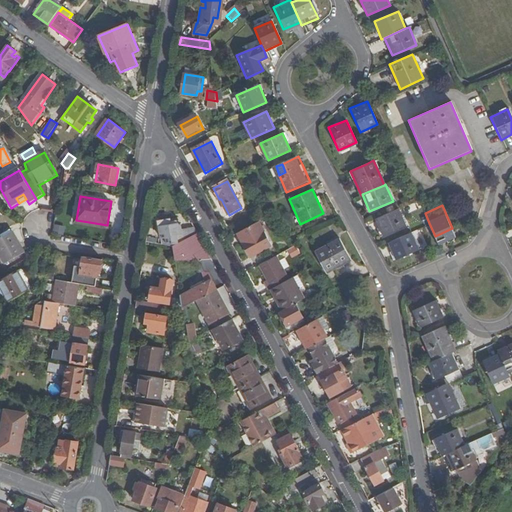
[(406,225),(398,207),(375,218),(383,235),(406,225)]
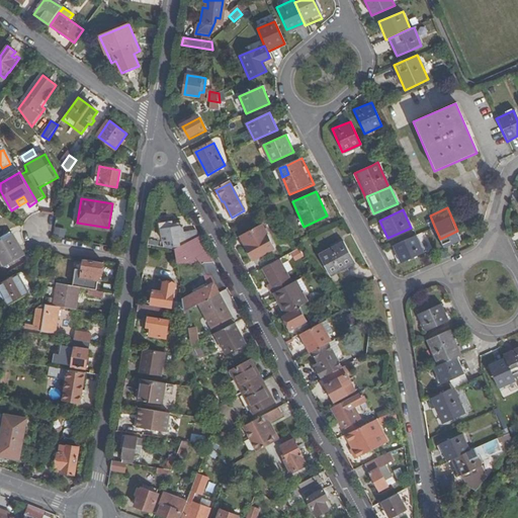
[(185,238),(185,237),(184,230),(183,224),(172,225),(172,223),(160,225),(162,241),(168,241),(169,247),(179,246),(178,239),(185,238)]
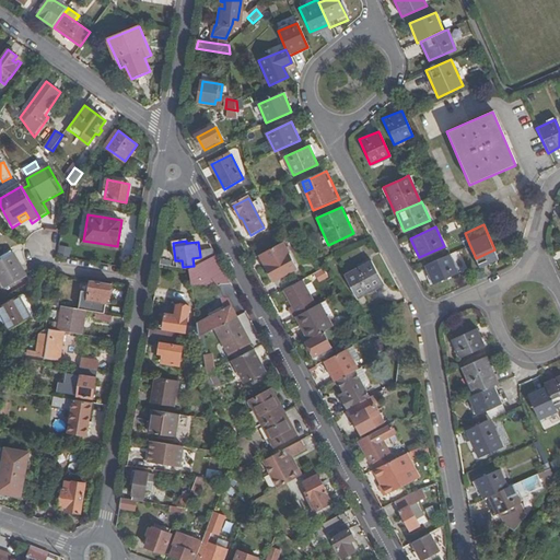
[(283,243),(260,256),(275,282),(298,270),(283,243)]
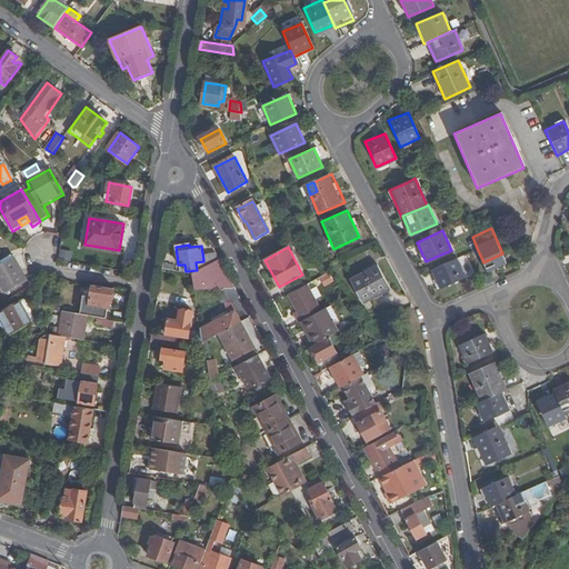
[(61,249),(60,261),(73,262),(76,251),(61,249)]
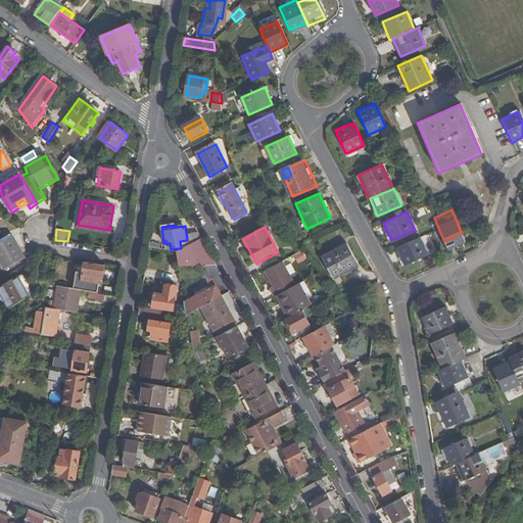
[(181,248),(182,249),(203,238),(199,231),(186,232),(187,240),(180,241),(181,248)]
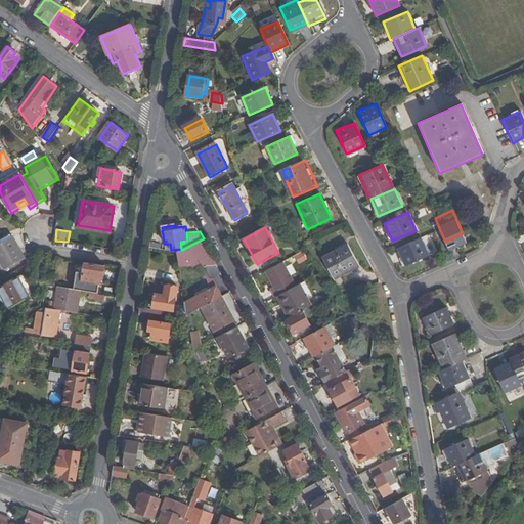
[(428,254),(421,236),(397,247),(404,264),(428,254)]
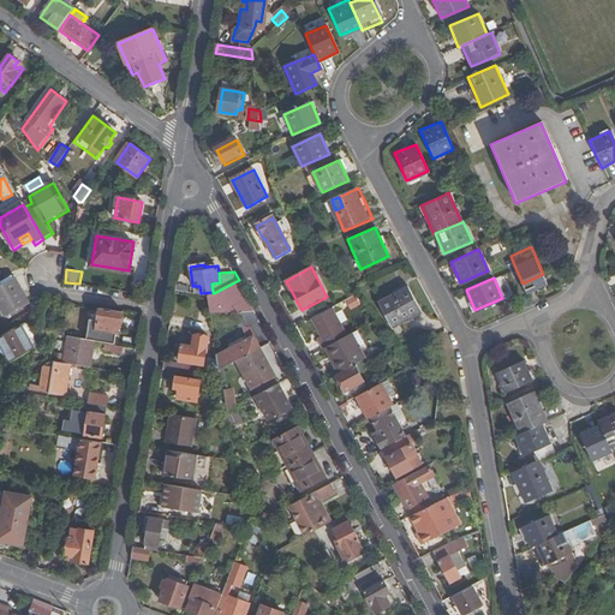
[(0,300),(7,316),(30,304),(19,282),(18,284),(17,280),(6,285),(7,288),(0,292),(0,300)]
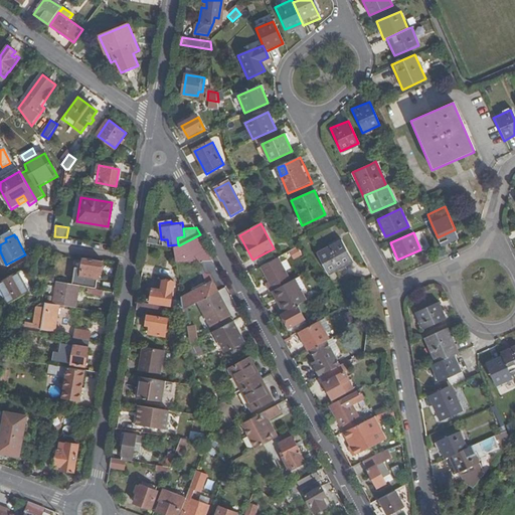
[(228,288),(200,234),(179,245),(174,248),(176,262),(201,262),(201,266),(200,266),(202,274),(204,274),(209,290),(183,302),(184,310),(198,303),(218,292),(228,288)]
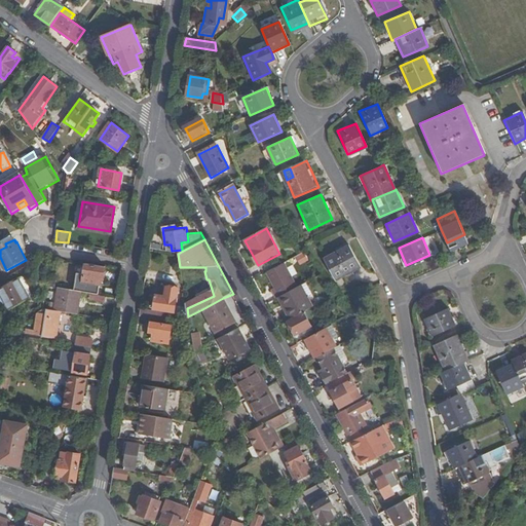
[(306,253),(298,243),(296,240),(286,246),(293,259),(296,258),(306,253)]
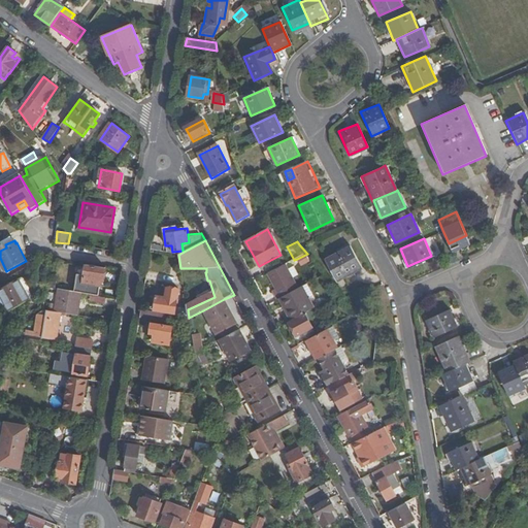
[(362,271),(351,246),(325,259),(337,283),(362,271)]
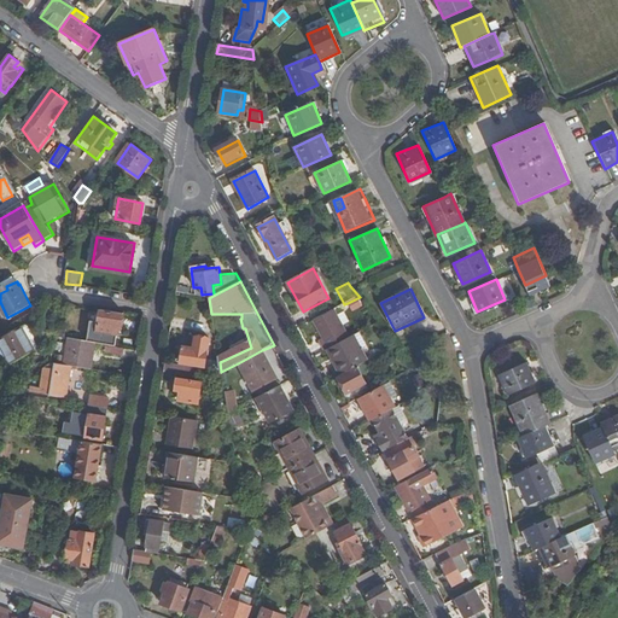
[(366,303),(360,297),(348,303),(353,310),(366,303)]
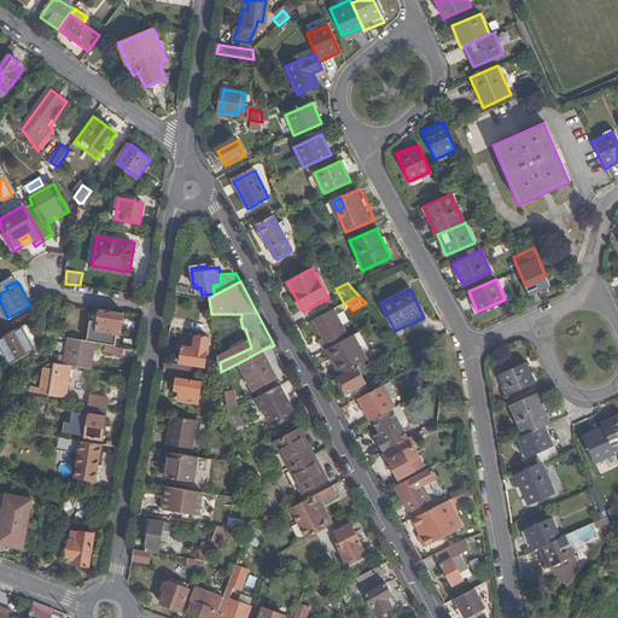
[(336,309),(315,320),(325,337),(321,339),(327,349),(331,348),(350,337),(336,309)]
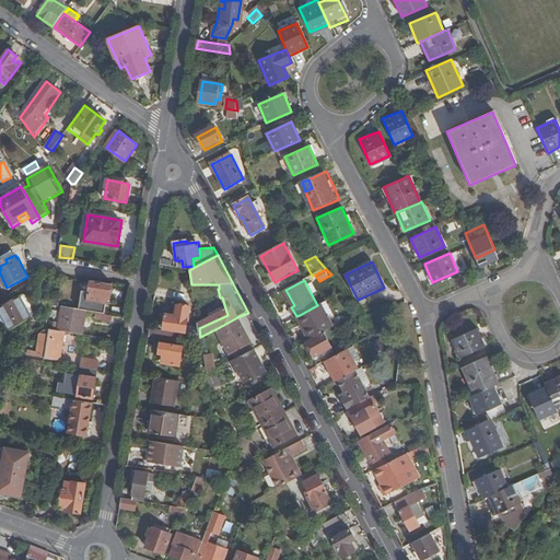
[(111,298),(113,284),(91,281),(88,300),(80,299),(78,310),(86,311),(96,313),(105,314),(108,296),(111,298)]
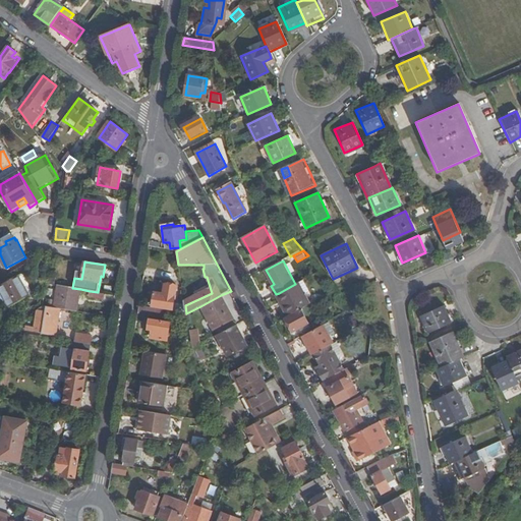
[(21,275),(18,277),(29,297),(33,295),(29,288),(30,286),(24,276),(21,275)]
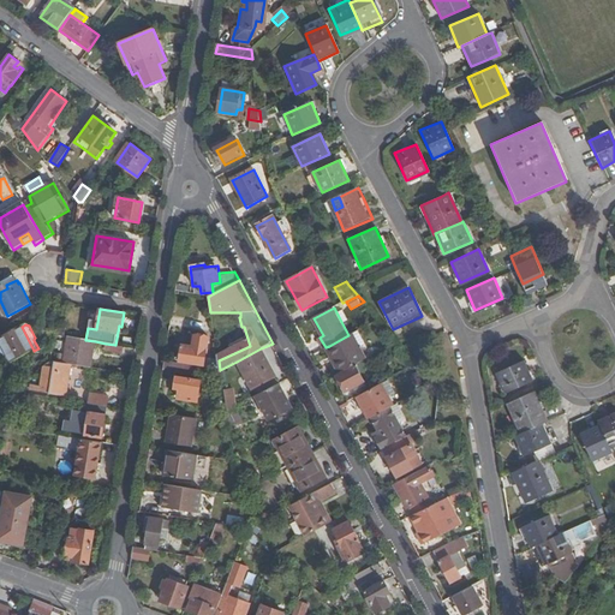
[(34,351),(22,327),(0,338),(0,345),(11,364),(34,351)]
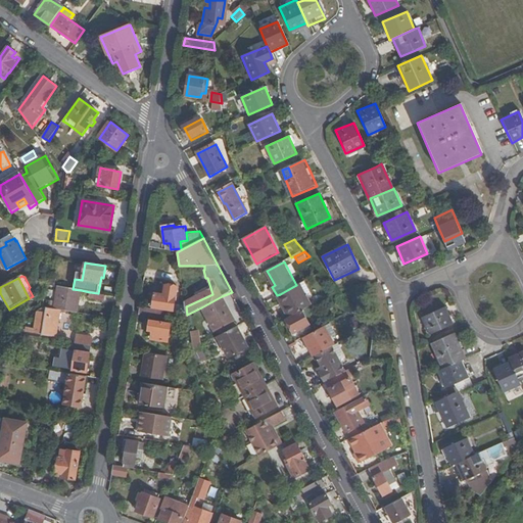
[(308,278),(306,280),(319,302),(321,301),(308,278)]
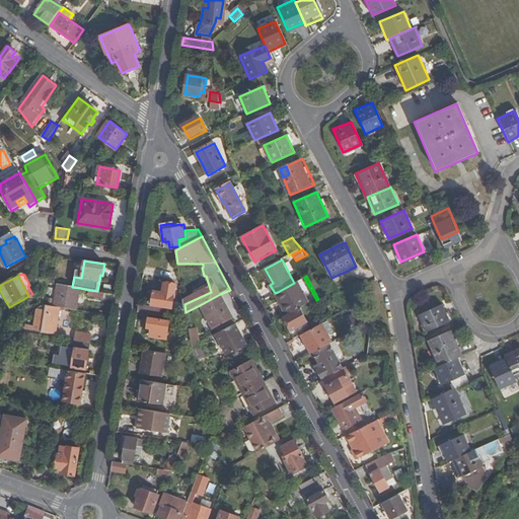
[(304,278),(294,283),(278,292),(289,314),(300,308),(316,300),(304,278)]
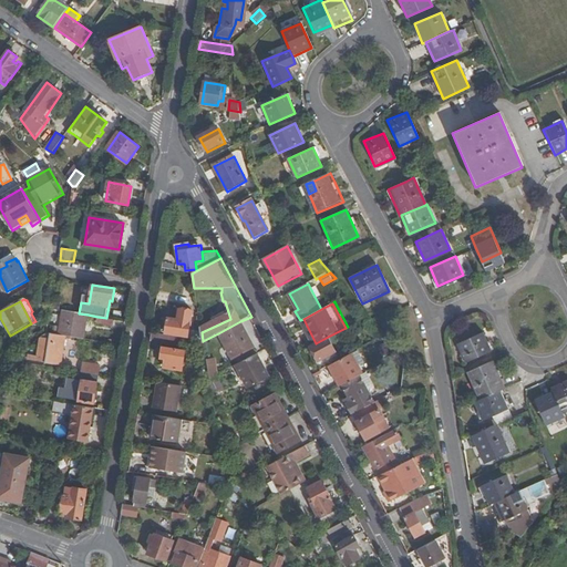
[(166,332),(188,336),(192,310),(181,309),(179,319),(168,318),(166,332)]
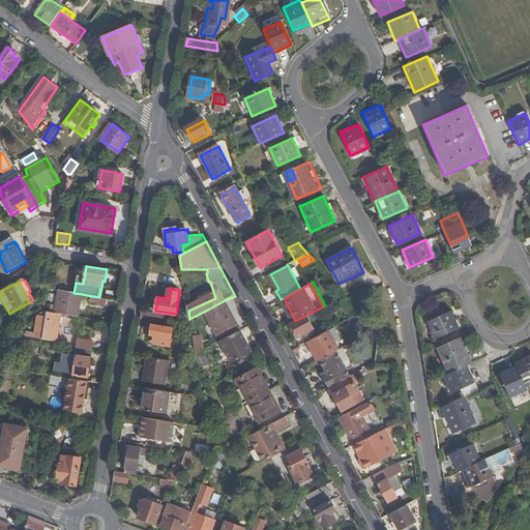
[(60,314),(78,317),(82,294),(74,293),(59,290),(56,313),(60,314)]
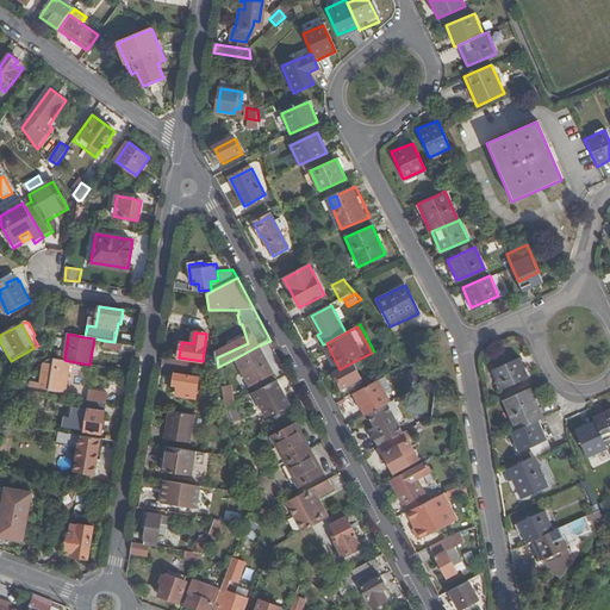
[(122,353),(124,343),(114,342),(105,341),(104,349),(122,353)]
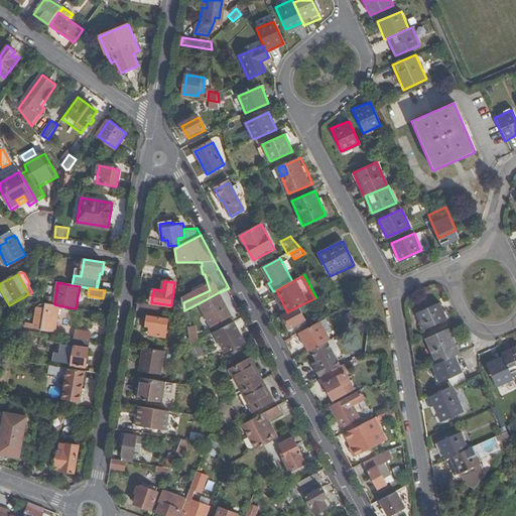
[(276,290),(273,291),(285,313),(287,312),(276,290)]
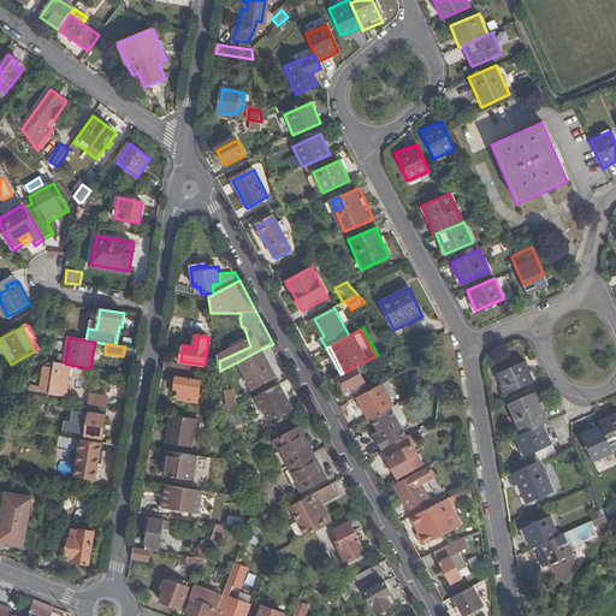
[(276,378),(261,349),(237,362),(252,390),(276,378)]
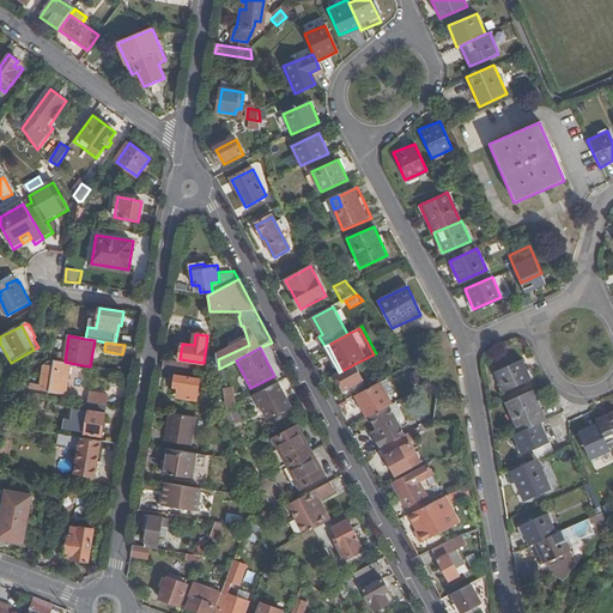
[(534,381),(525,358),(497,371),(507,393),(534,381)]
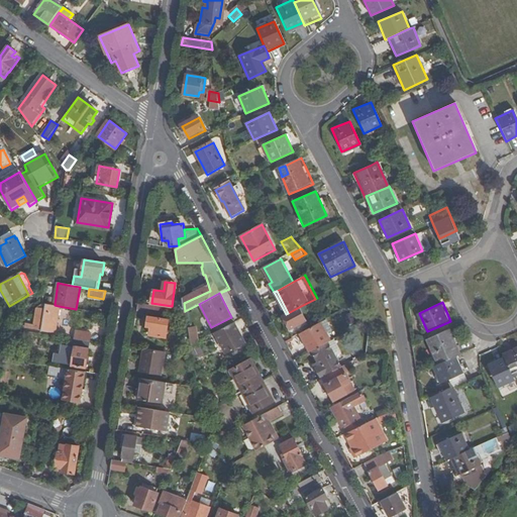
[(58,315),(59,306),(55,305),(43,303),(37,308),(34,324),(29,324),(28,326),(26,326),(25,328),(52,333),(55,314),(58,315)]
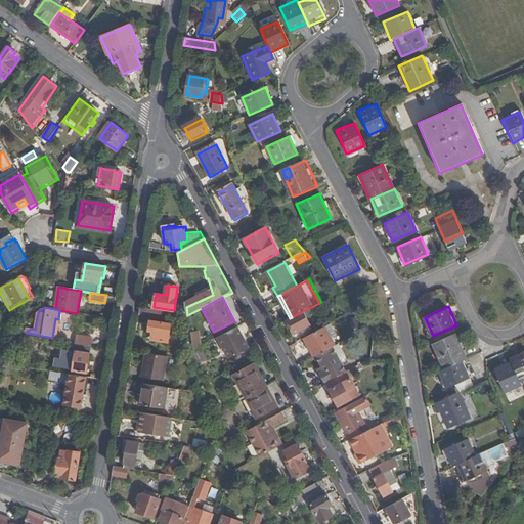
[(169,312),(140,307),(138,315),(168,320),(169,312)]
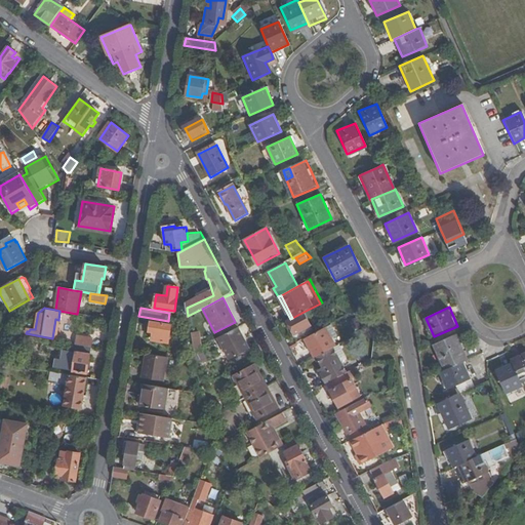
[(307,338),(313,334),(309,327),(312,326),(304,312),(292,318),(290,319),(287,320),(299,342),(307,338)]
